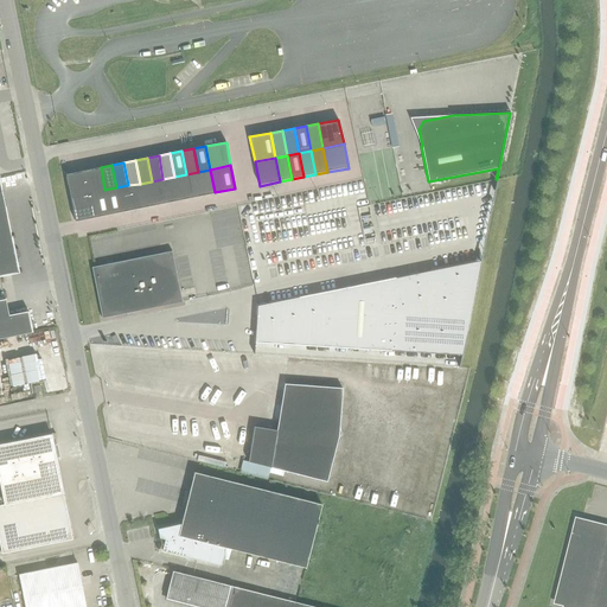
[(89,170),(94,192),(104,190),(101,167),(89,170)]
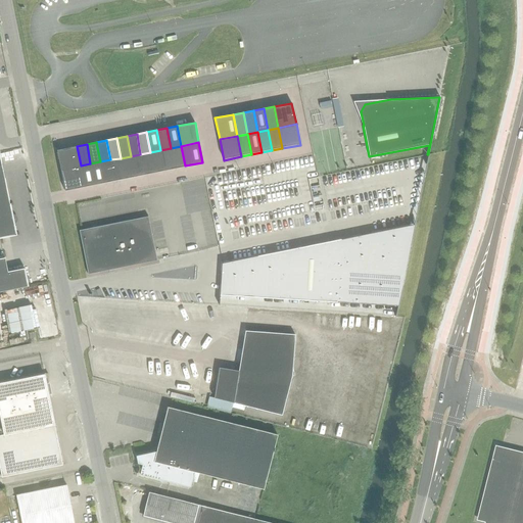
[(56,150),(60,170),(81,165),(77,146),(56,150)]
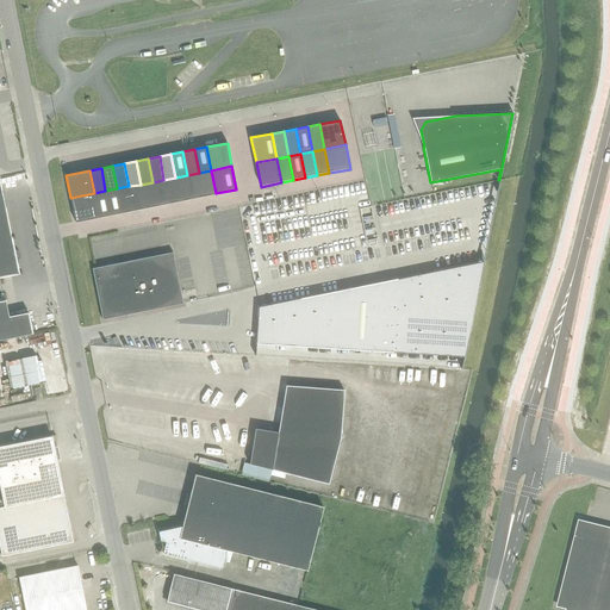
[(199,173),(204,195),(216,193),(211,170),(199,173)]
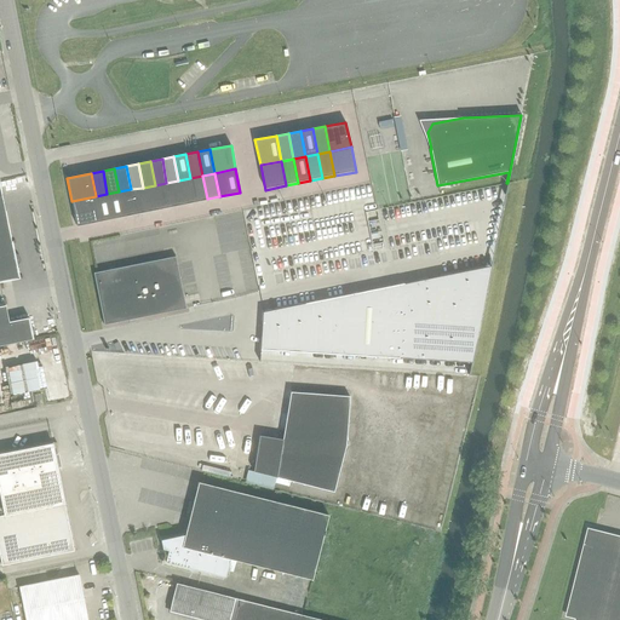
[(190,178),(195,201),(207,199),(202,176),(190,178)]
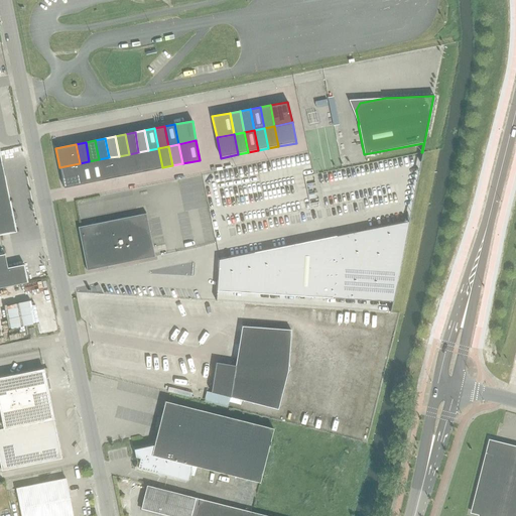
[(162,167),(158,148),(148,150),(138,152),(142,171),(152,169),(162,167)]
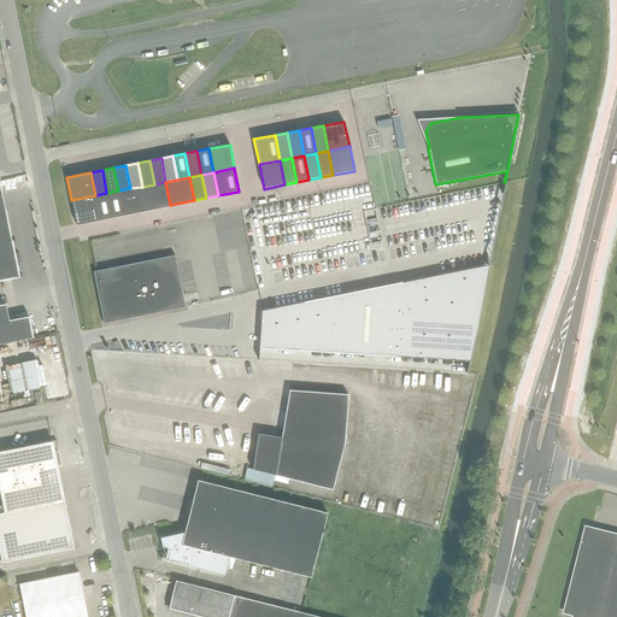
[(154,184),(159,207),(170,205),(165,182),(154,184)]
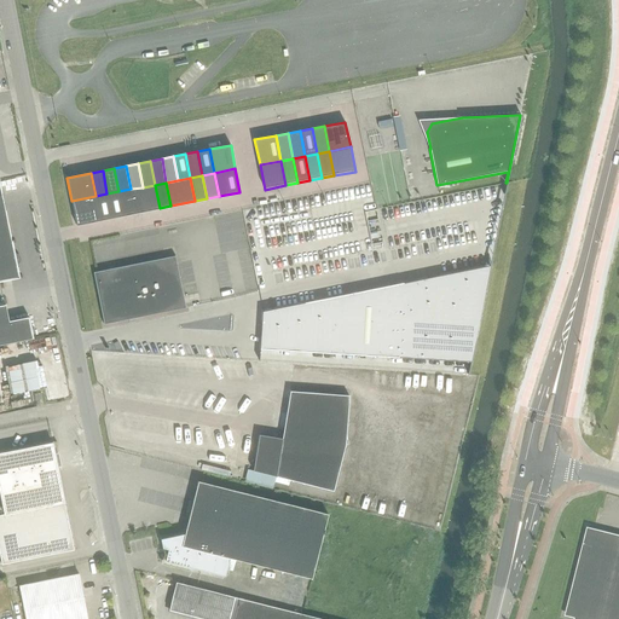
[(160,208),(155,185),(143,187),(148,210),(160,208)]
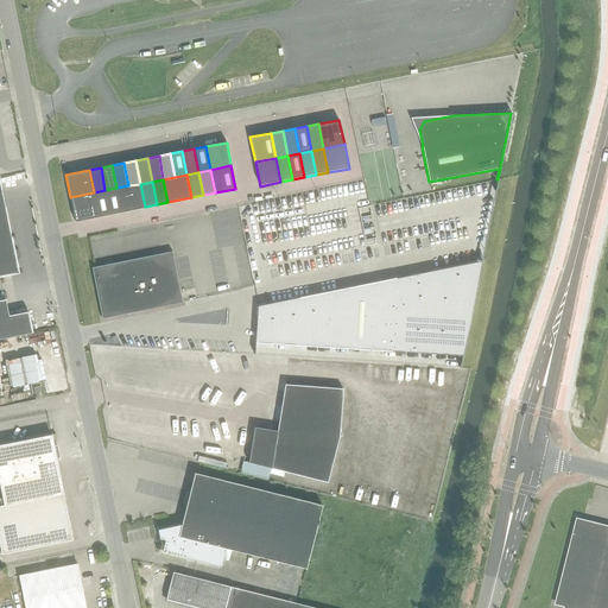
[(0,184),(0,276),(18,272),(0,184)]
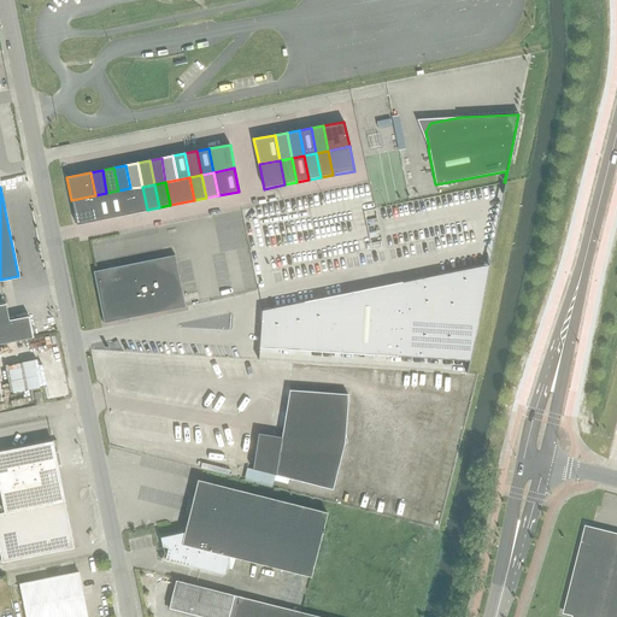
[(130,188),(135,212),(147,210),(142,187),(130,188)]
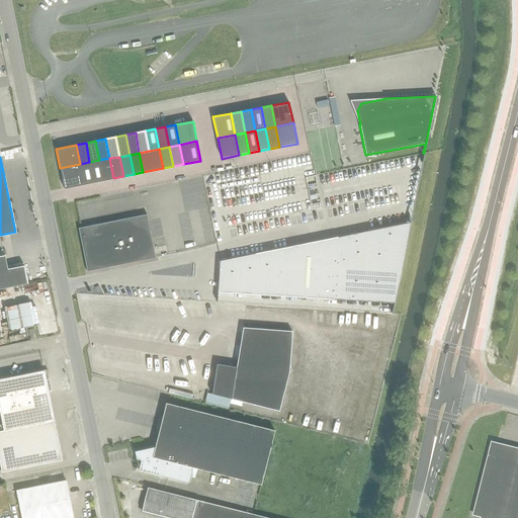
[(99,160),(103,180),(113,178),(109,158),(99,160)]
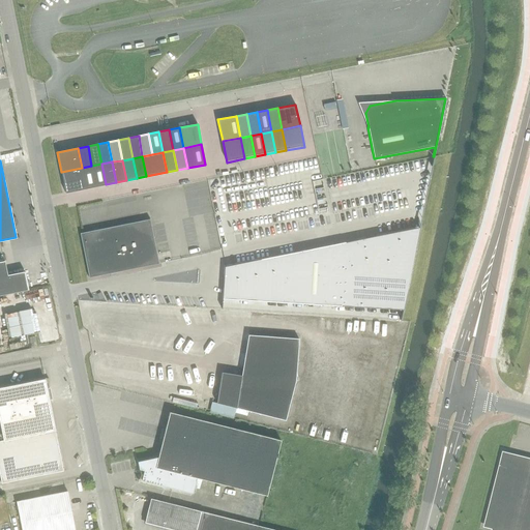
[(106,184),(101,164),(91,166),(95,186),(106,184)]
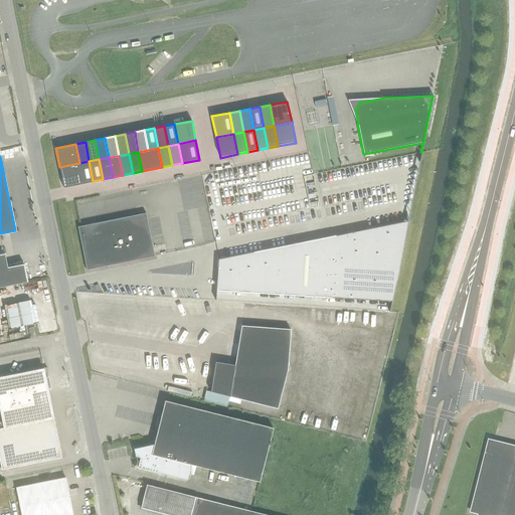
[(93,181),(89,161),(79,163),(82,183),(93,181)]
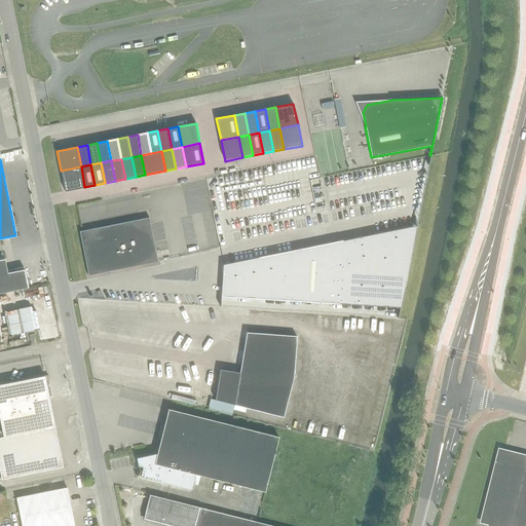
[(84,187),(81,166),(61,171),(65,191),(84,187)]
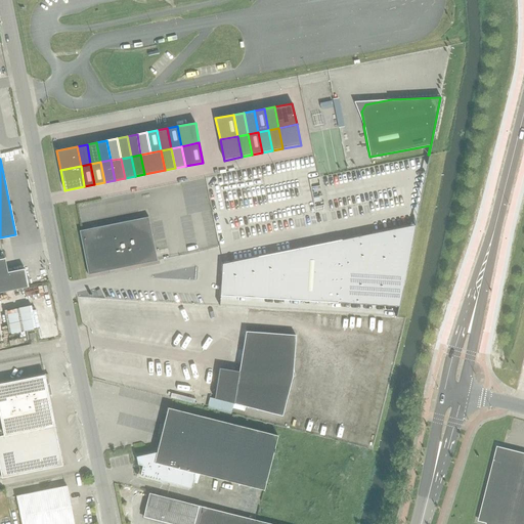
[(88,275),(157,261),(148,217),(79,230),(88,275)]
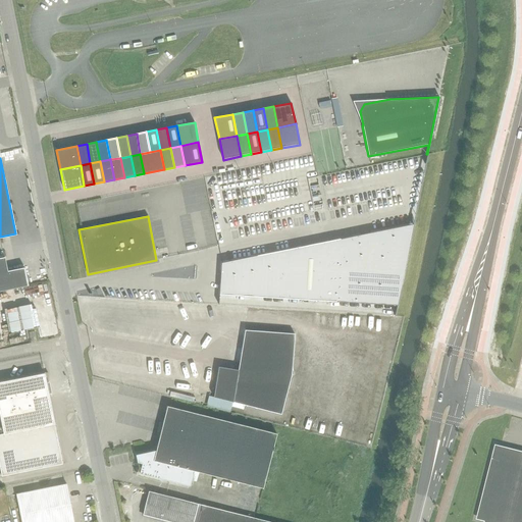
[(335,302),(396,305),(394,315),(395,315),(413,224),(348,238),(347,233),(341,235),(342,239),(221,262),(221,263),(219,295),(335,302)]
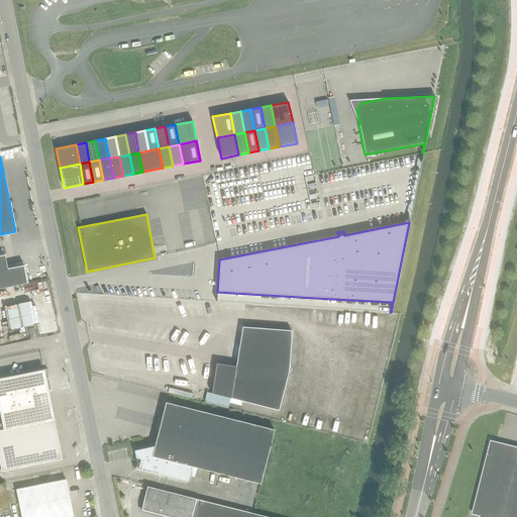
[(25,275),(24,272),(23,266),(7,269),(4,254),(0,254),(0,288),(27,284),(25,277),(25,275)]
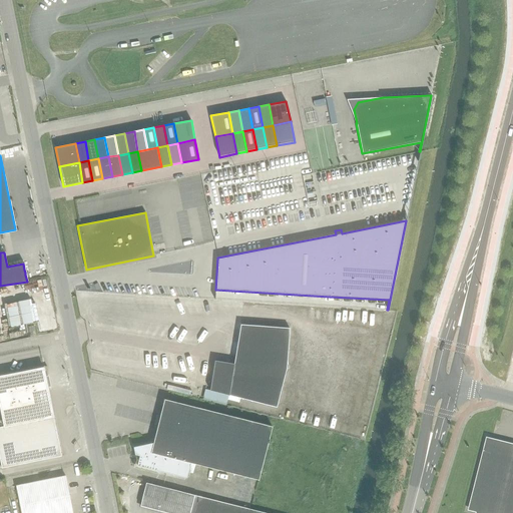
[(214,361),(209,390),(240,398),(276,407),(286,368),(289,328),(240,325),(233,364),(214,361)]
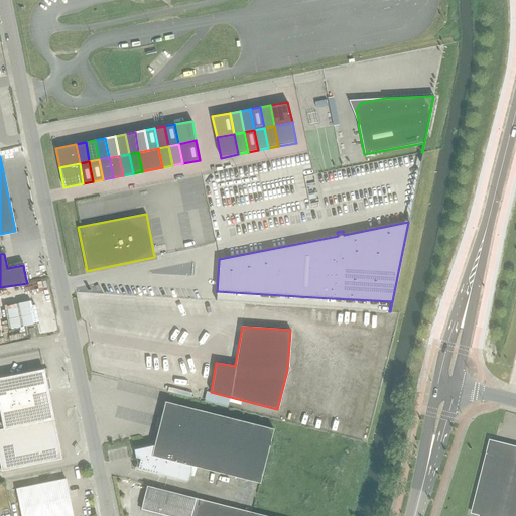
[(0,465),(1,471),(61,459),(43,369),(0,377),(0,413),(3,428),(0,429),(0,465)]
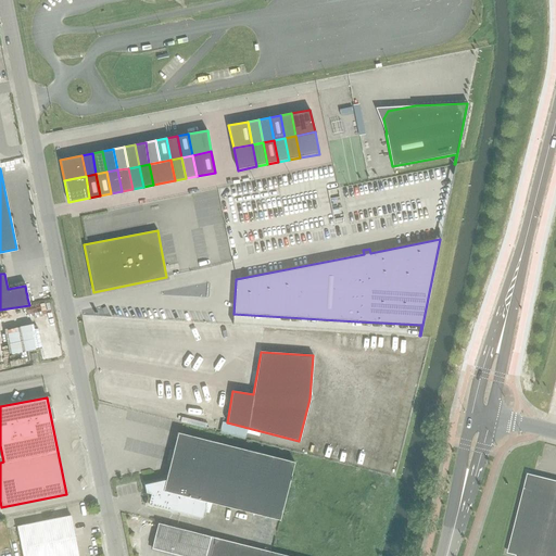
[(206,502),(280,520),(294,462),(177,432),(166,480),(144,484),(146,493),(147,493),(147,496),(150,497),(149,502),(149,504),(202,518),(206,502)]
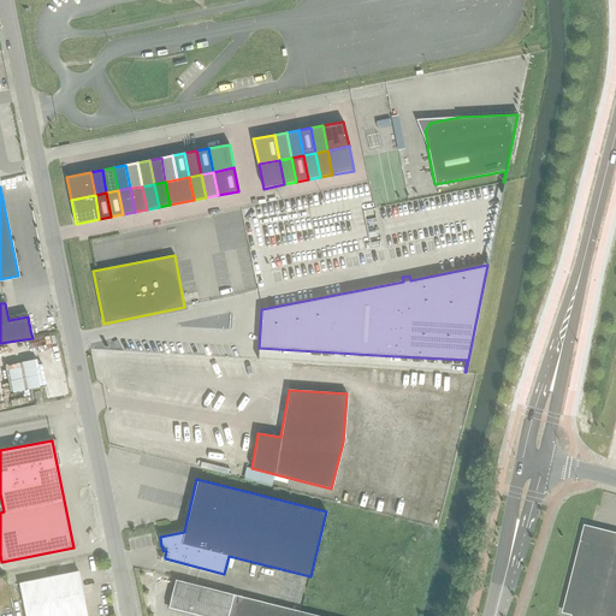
[(615,615),(615,532),(584,523),(562,612),(572,615),(570,615),(615,615)]
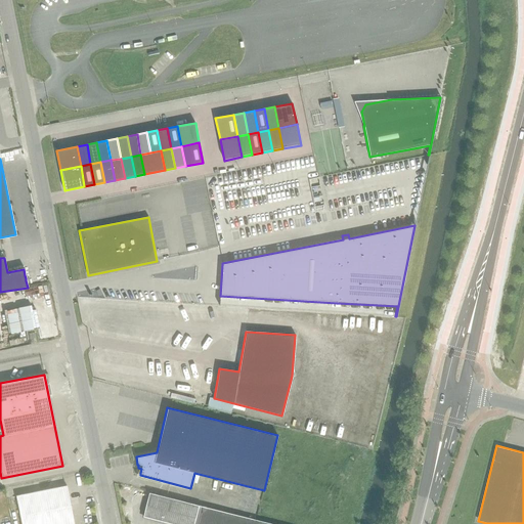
[(16,495),(20,523),(74,523),(67,486),(16,495)]
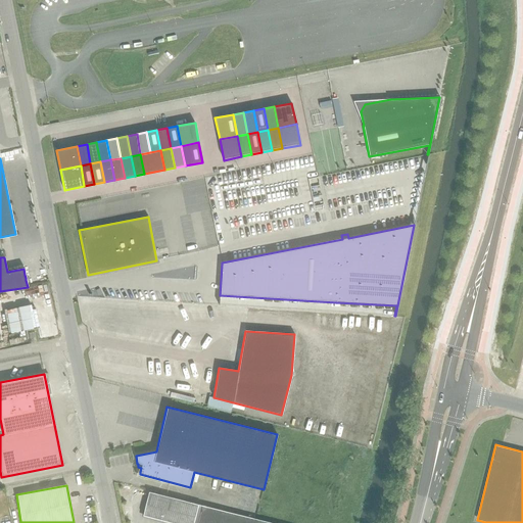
[(145,506),(142,516),(168,522),(170,522),(196,522),(201,506),(148,492),(145,506)]
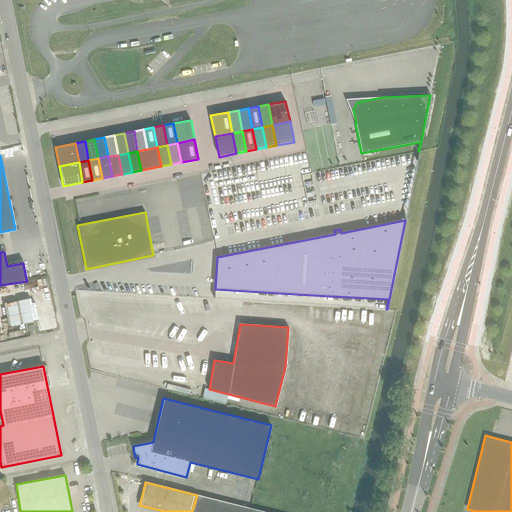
[(192,511),(266,511),(197,495),(192,511)]
